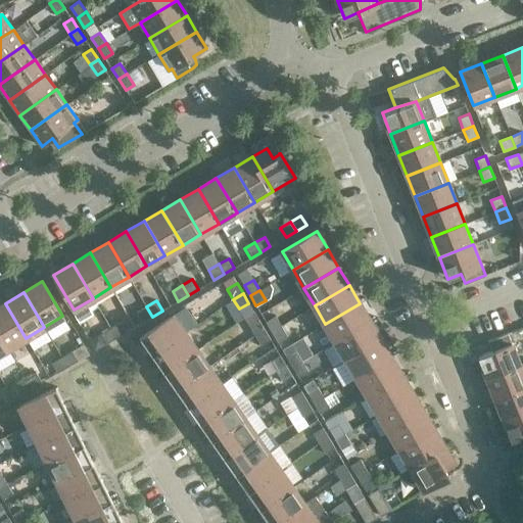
[(26,338),(5,303),(0,305),(0,335),(8,348),(26,338)]
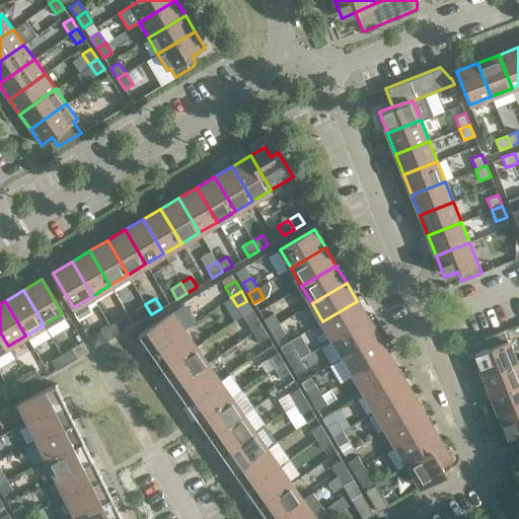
[(368,318),(357,301),(322,321),(334,339),(368,318)]
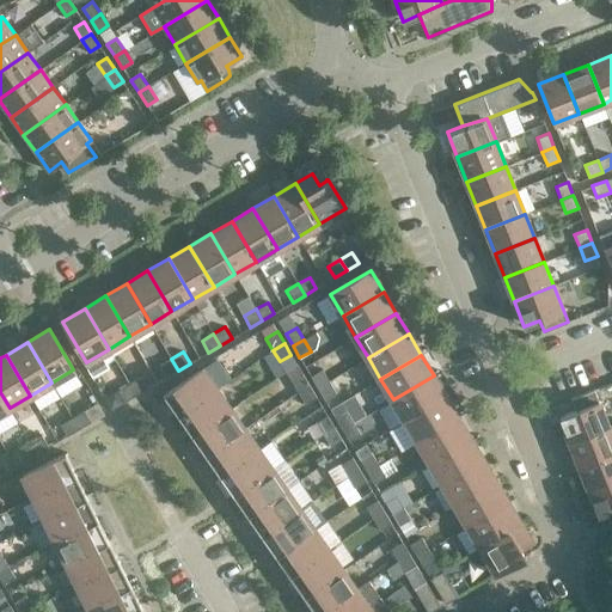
[(178,371),(171,359),(159,366),(166,377),(178,371)]
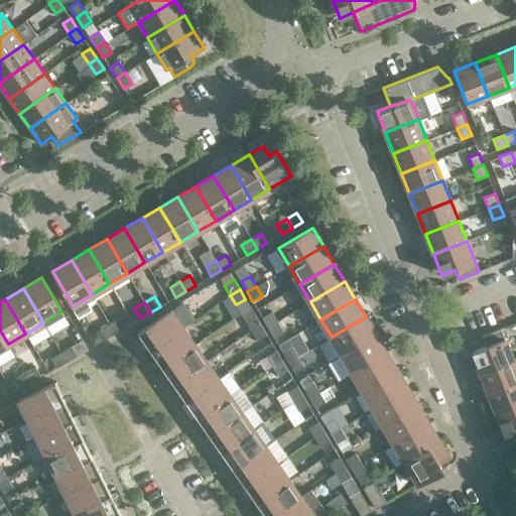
[(138,333),(150,351),(182,328),(170,310),(138,333)]
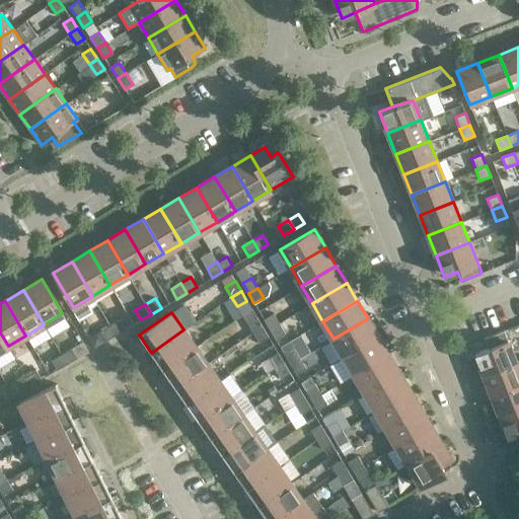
[(273,313),(264,319),(269,328),(279,323),(273,313)]
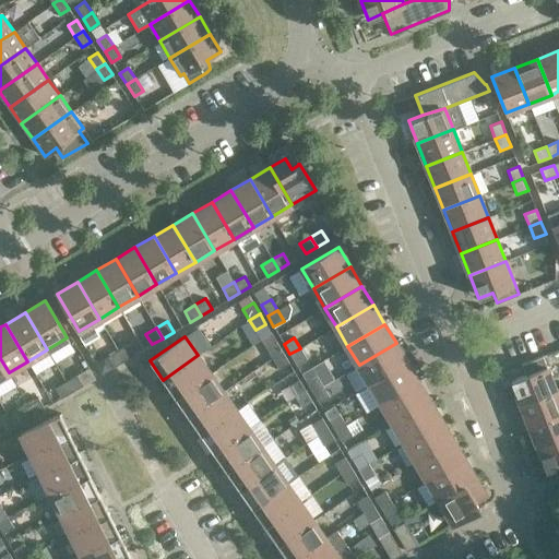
[(282,352),(276,341),(265,347),(272,358),(282,352)]
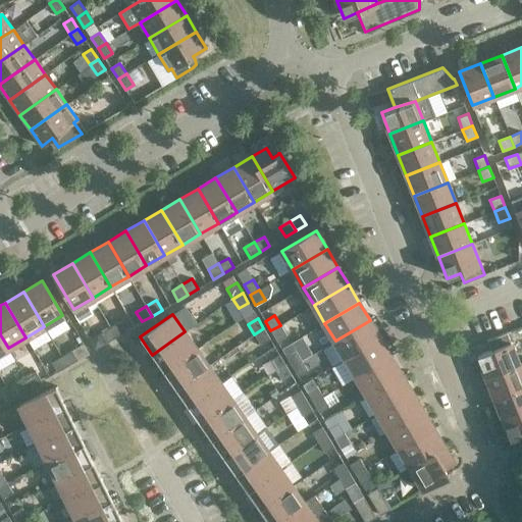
[(380,338),(370,320),(335,341),(346,359),(380,338)]
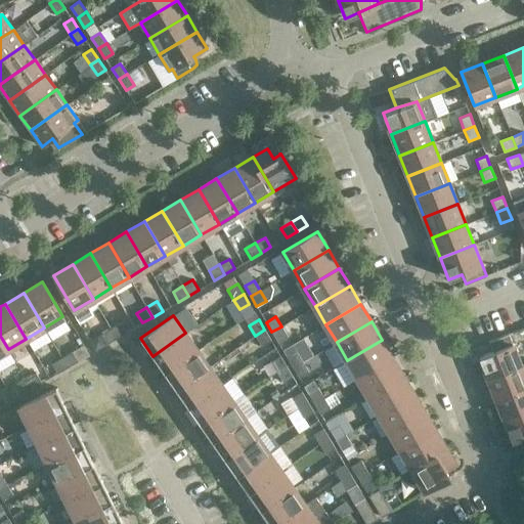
[(121,322),(111,329),(117,338),(127,333),(121,322)]
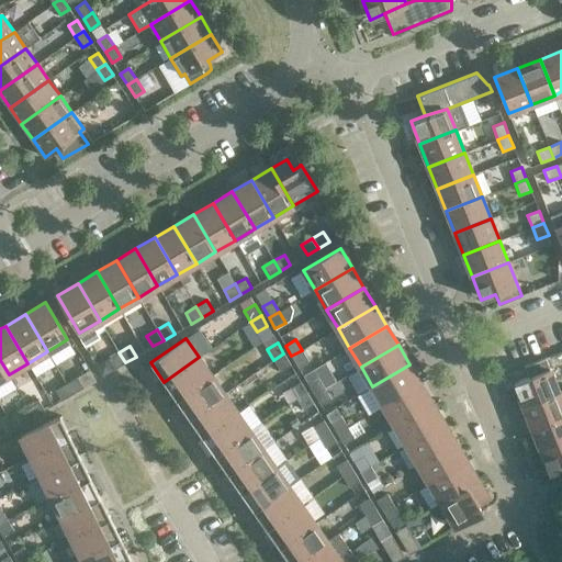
[(308,361),(302,350),(291,356),(298,367),(308,361)]
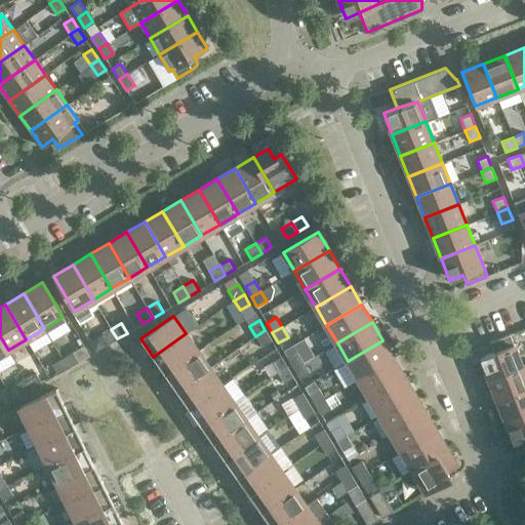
[(117,338),(111,329),(101,335),(107,345),(117,338)]
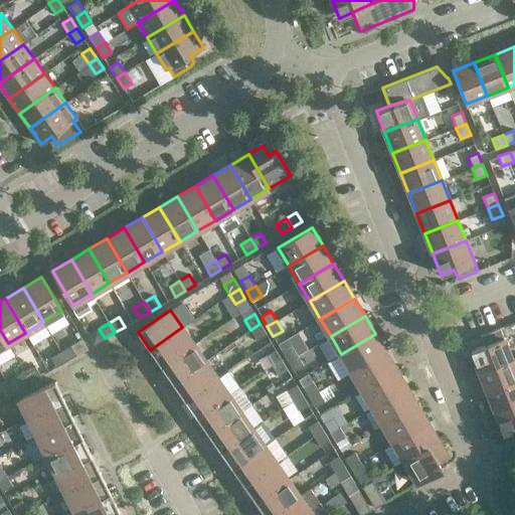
[(266,334),(260,324),(250,330),(256,340),(266,334)]
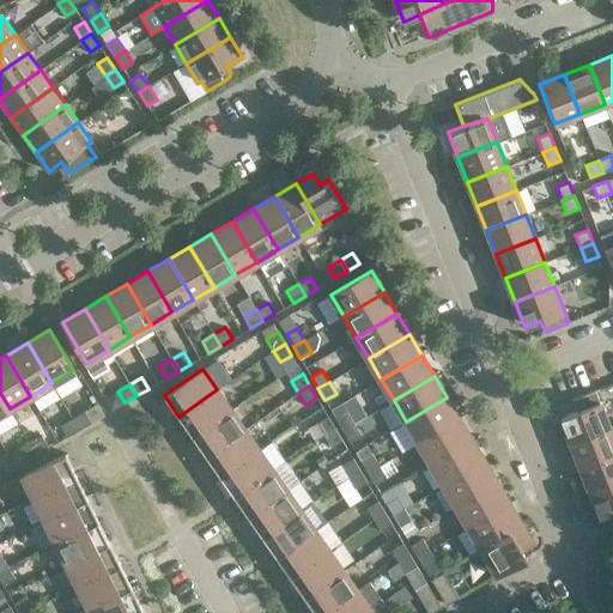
[(231,410),(217,389),(178,417),(193,437),(231,410)]
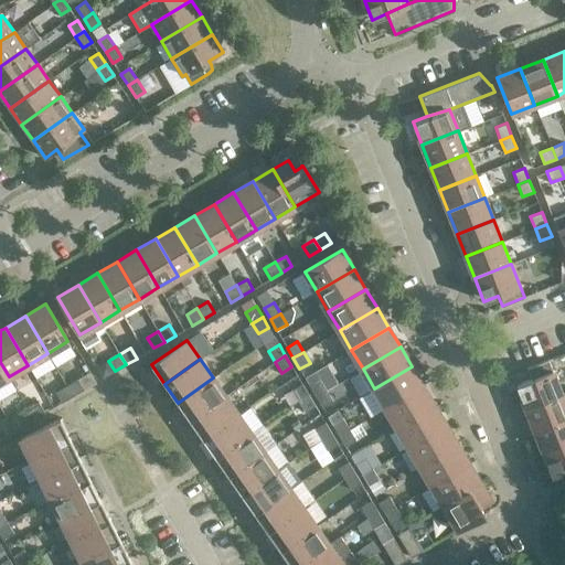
[(562,393),(548,360),(526,369),(531,379),(516,384),(525,407),(562,393)]
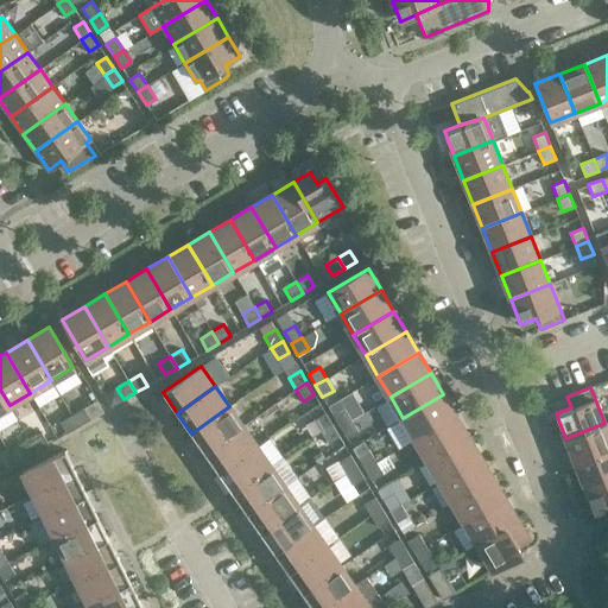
[(455,415),(443,394),(403,418),(415,439),(455,415)]
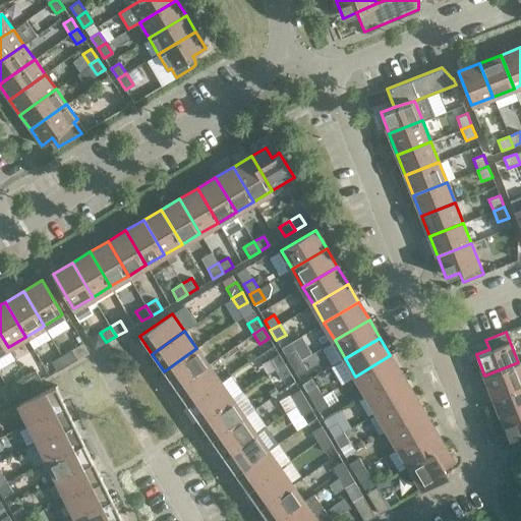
[(209,365),(196,348),(164,371),(175,388),(209,365)]
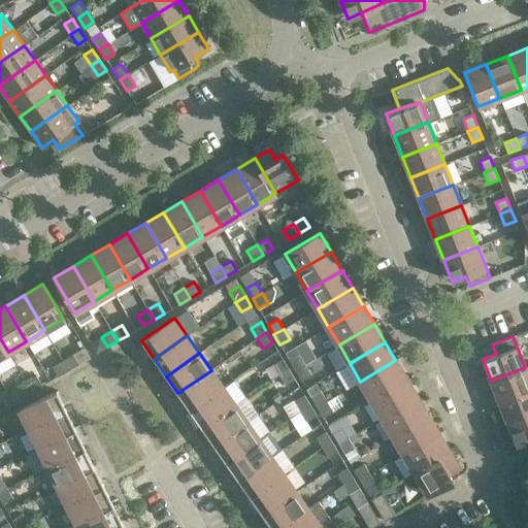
[(72,355),(62,360),(68,370),(78,364),(72,355)]
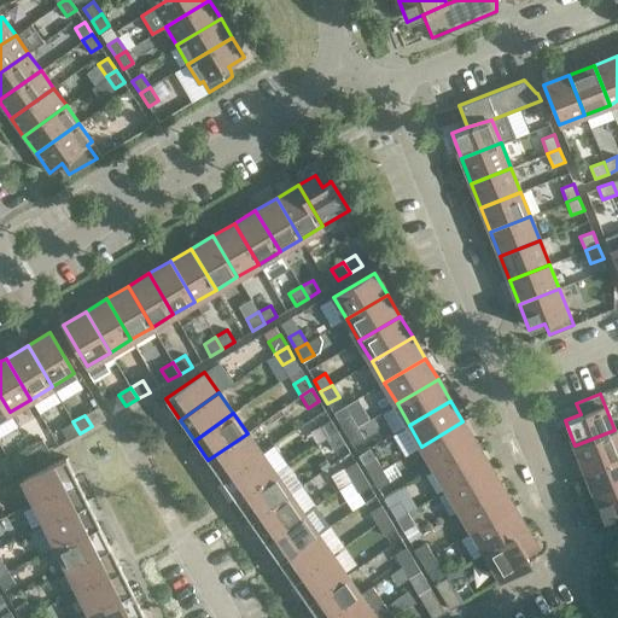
[(350,415),(338,423),(345,435),(357,427),(350,415)]
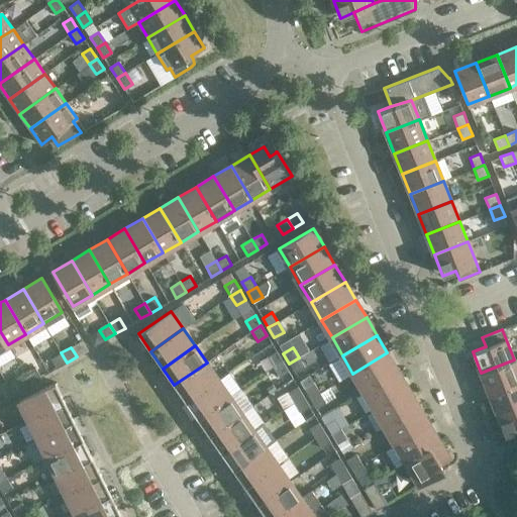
[(282,360),(276,350),(267,356),(273,367),(282,360)]
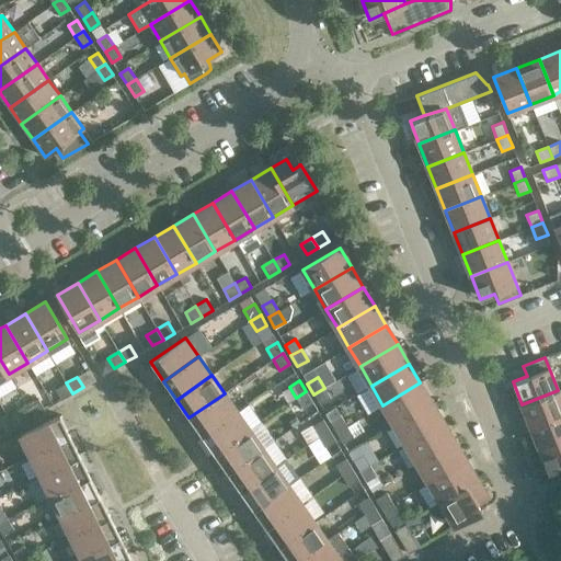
[(72,393),(66,382),(55,389),(61,400),(72,393)]
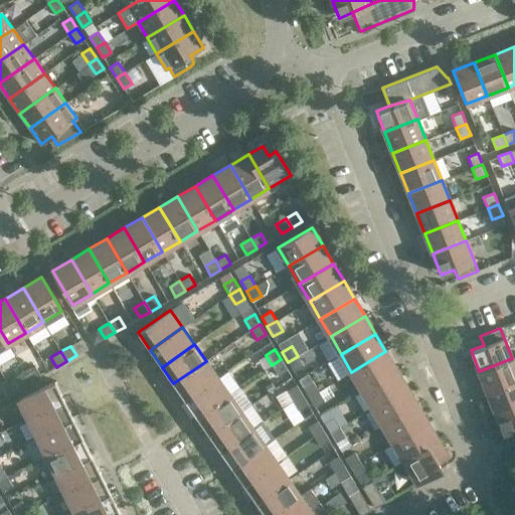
[(396,369),(385,351),(351,372),(362,389),(396,369)]
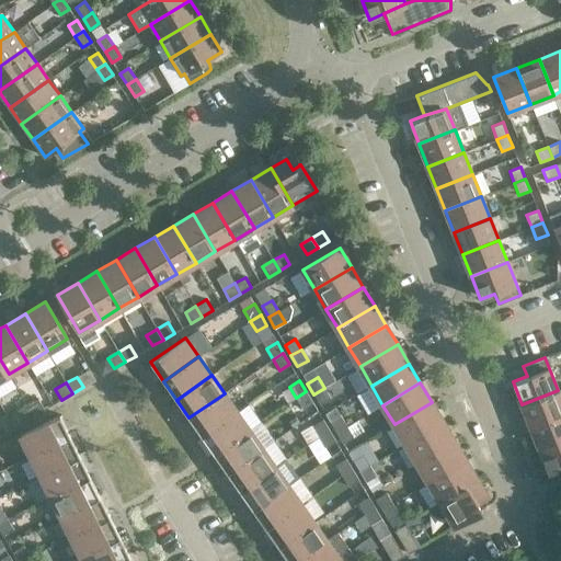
[(331,399),(324,388),(313,395),(320,404),(331,399)]
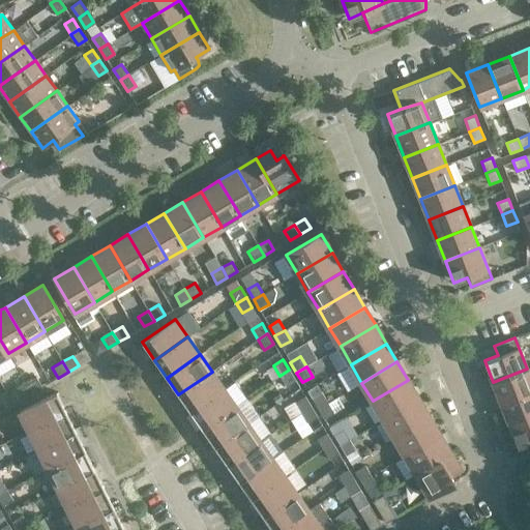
[(529,391),(529,376),(527,369),(493,382),(501,403),(529,391)]
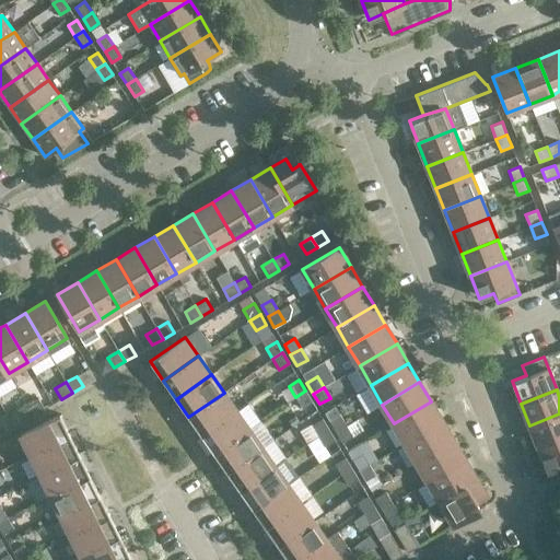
[(312,401),(305,391),(295,397),(302,408),(312,401)]
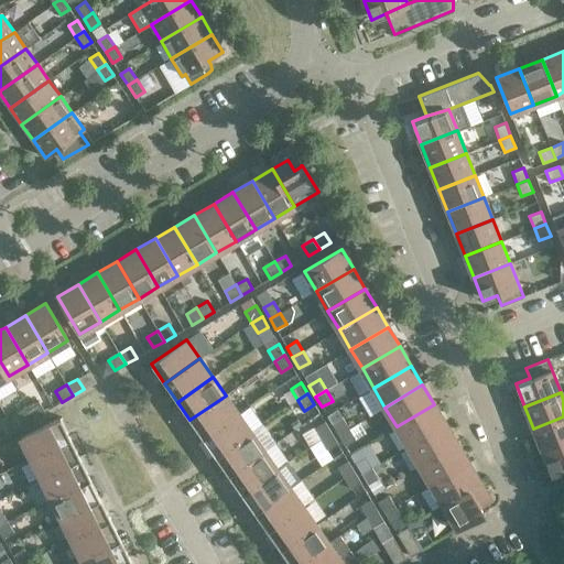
[(238,413),(226,396),(190,420),(203,438),(238,413)]
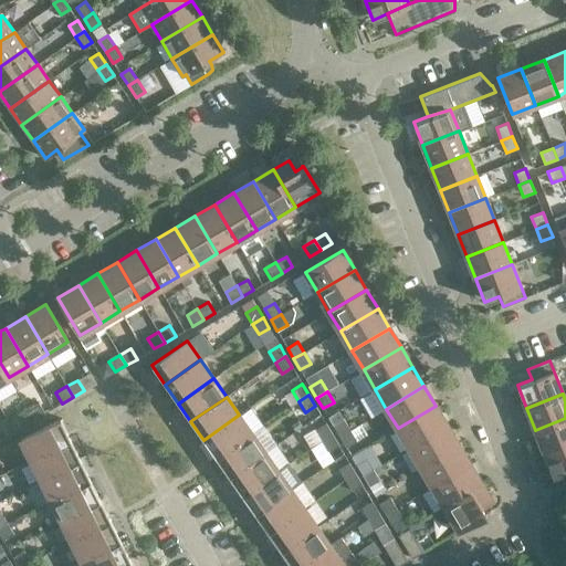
[(39,402),(28,409),(34,420),(45,413),(39,402)]
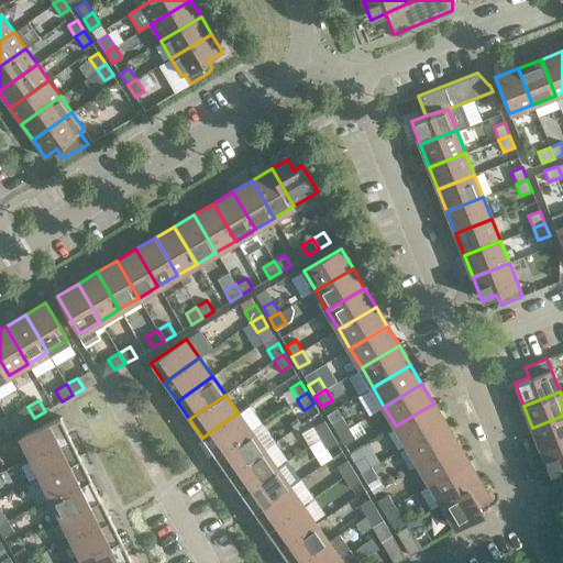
[(444,423),(433,404),(396,426),(407,445),(444,423)]
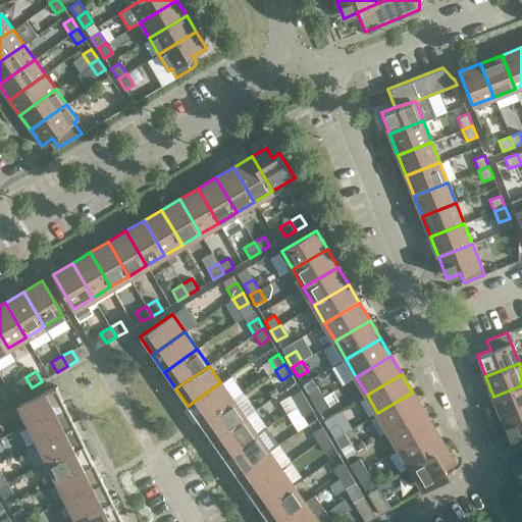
[(32,387),(25,377),(15,383),(21,394),(32,387)]
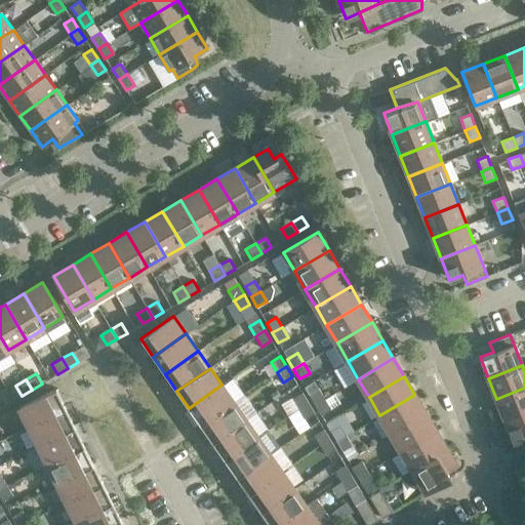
[(234,402),(221,385),(189,408),(201,426),(234,402)]
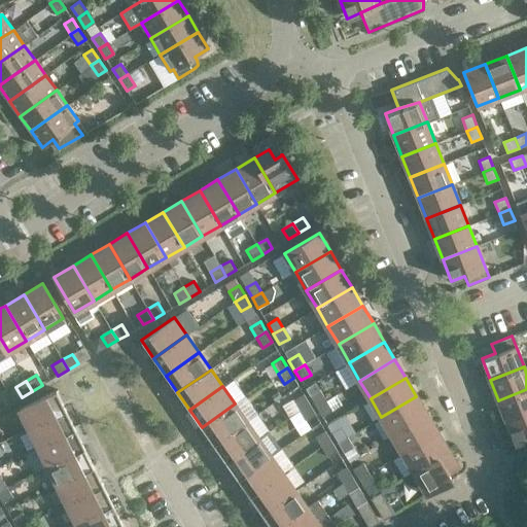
[(526,413),(526,389),(498,400),(506,421),(526,413)]
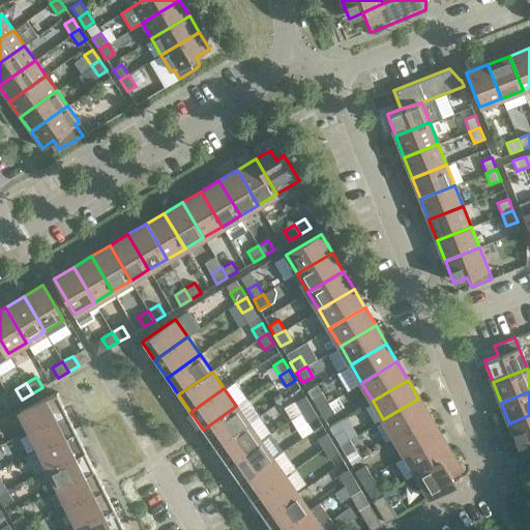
[(20,411),(29,431),(66,412),(56,392),(20,411)]
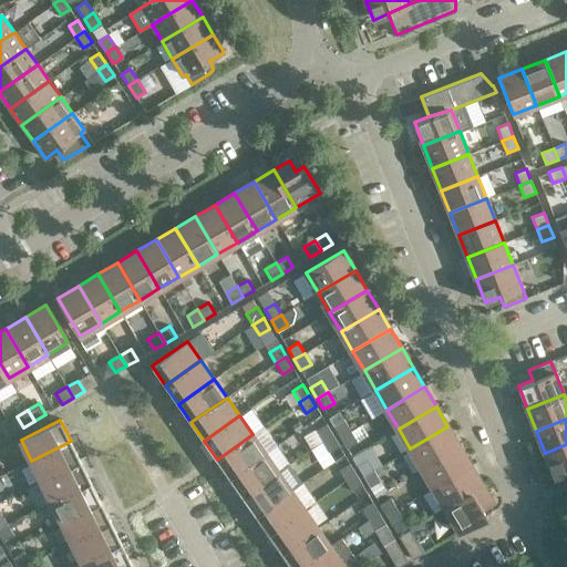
[(344,420),(333,426),(340,437),(350,431),(344,420)]
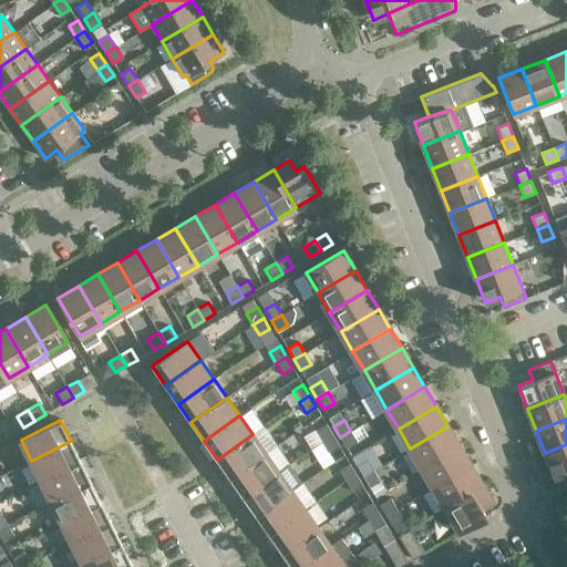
[(332,435),(326,424),(316,430),(322,441),(332,435)]
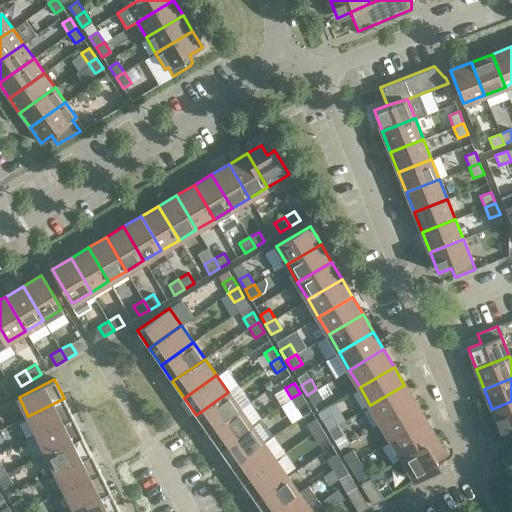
[(415,402),(404,385),(370,405),(381,423),(415,402)]
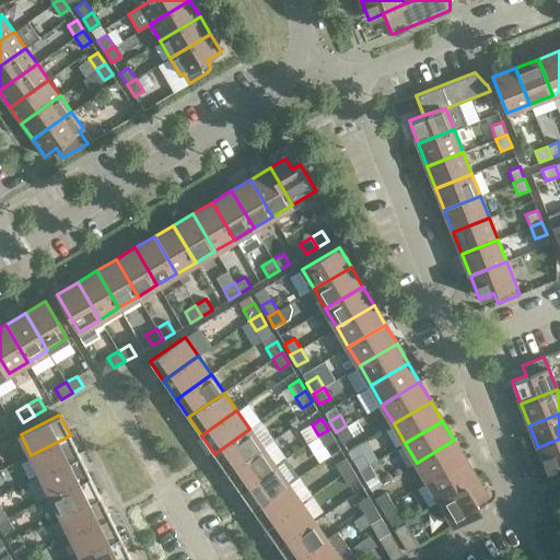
[(352,436),(346,426),(336,432),(342,442),(352,436)]
